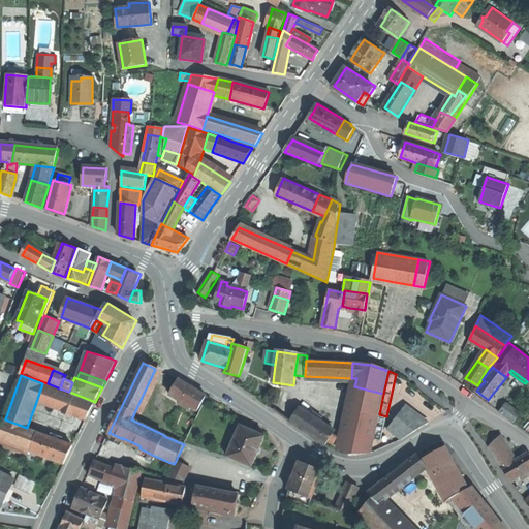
[(197,410),(206,396),(191,386),(179,379),(169,395),(197,410)]
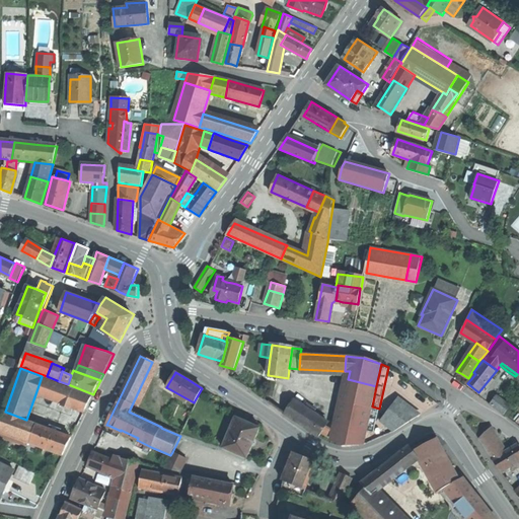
[(92,395),(42,376),(36,391),(86,410),(92,395)]
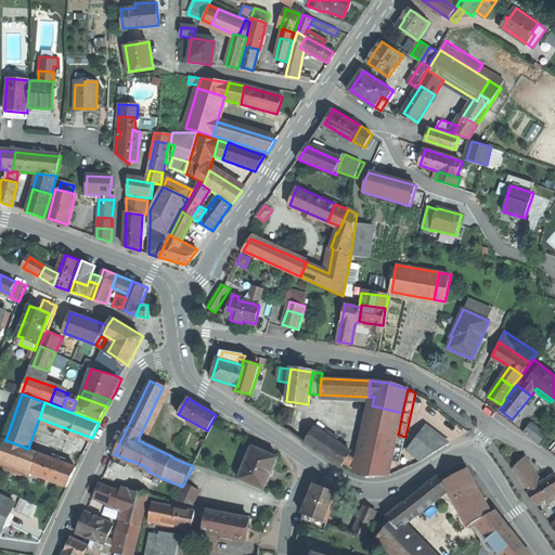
[(366,477),(388,475),(395,448),(398,435),(402,413),(372,405),(359,463),(357,472),(366,477)]
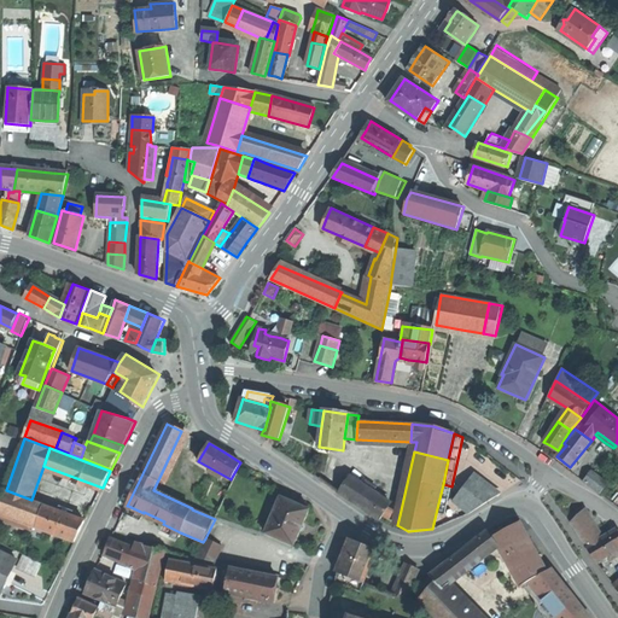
[(583,481),(598,491),(605,482),(592,471),(583,481)]
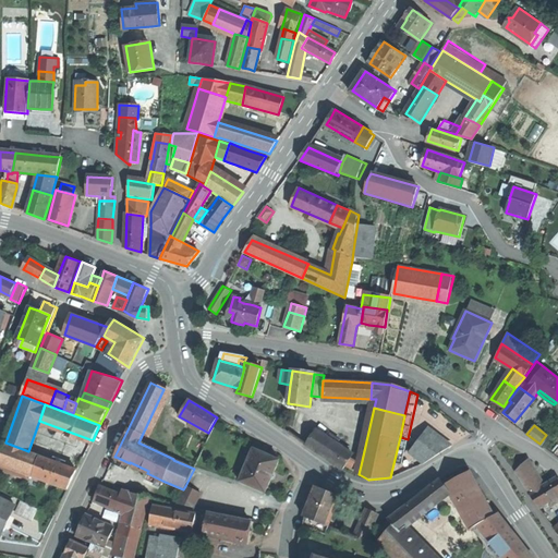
[(317,428),(305,445),(323,457),(342,470),(346,465),(350,459),(353,455),(317,428)]
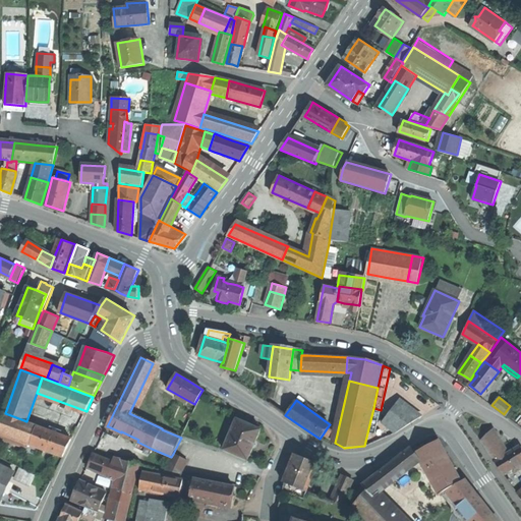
[(400,400),(382,423),(395,433),(420,416),(400,400)]
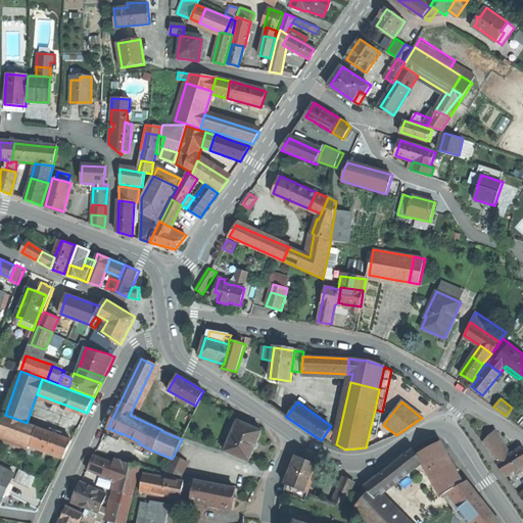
[(19,441),(32,445),(38,427),(27,423),(5,415),(0,428),(0,434),(13,439),(19,441)]
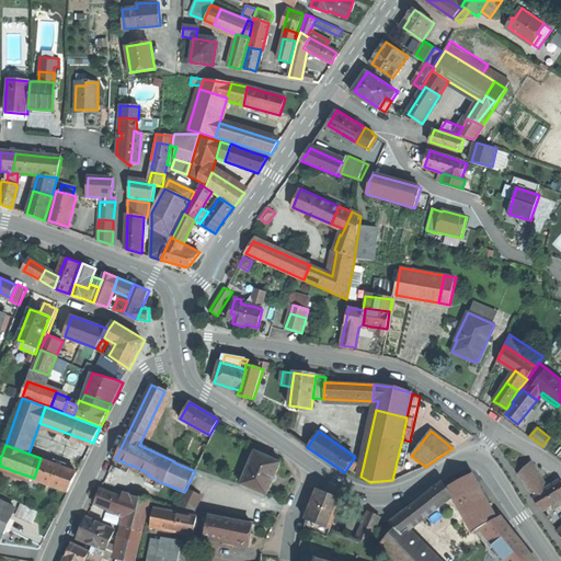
[(240,483),(266,494),(274,478),(281,461),(254,450),(240,483)]
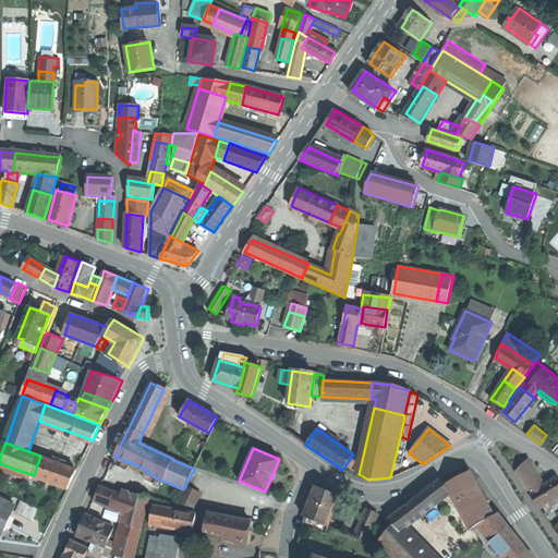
[(40,456),(34,475),(69,488),(74,478),(79,469),(67,464),(55,460),(40,456)]
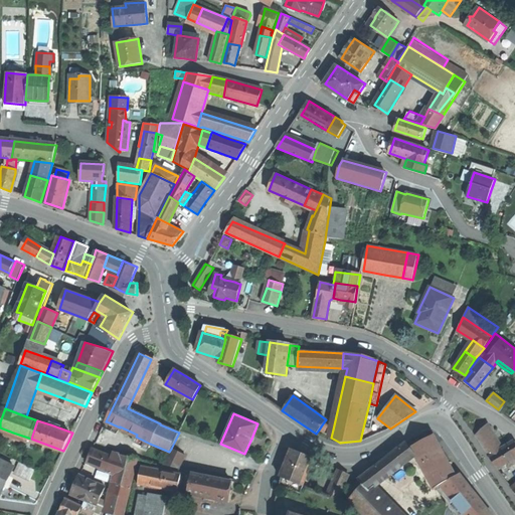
[(118,432),(120,427),(107,421),(105,424),(118,432)]
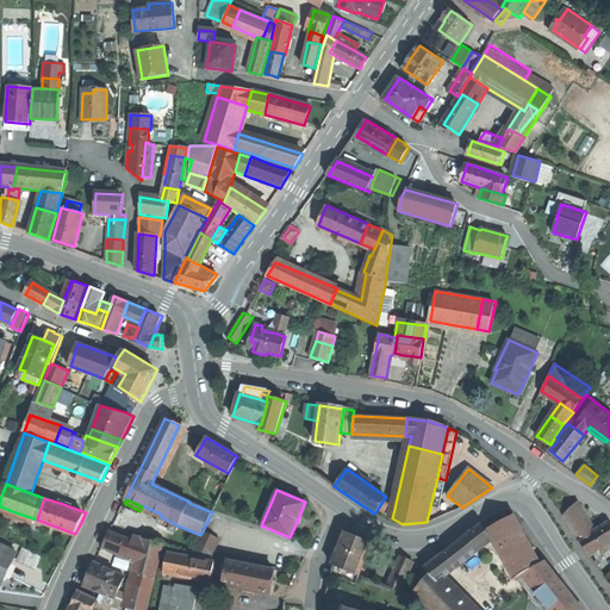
[(394,509),(383,502),(378,509),(392,518),(394,509)]
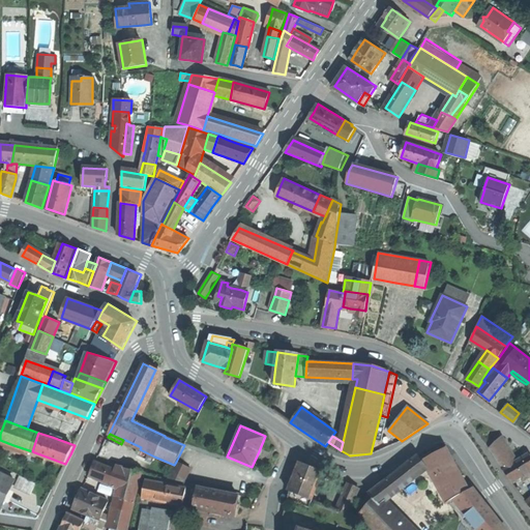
[(494,454),(503,470),(518,461),(505,443),(501,436),(489,447),(494,454)]
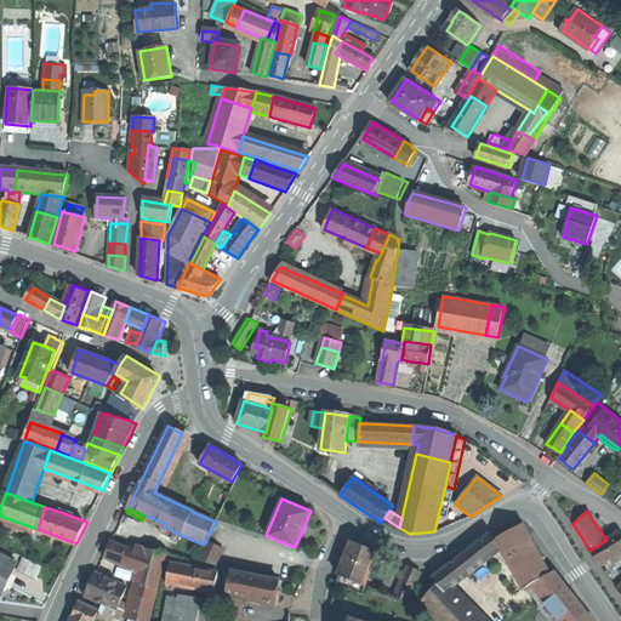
[(522,525),(495,540),(522,590),(533,584),(548,575),(522,525)]
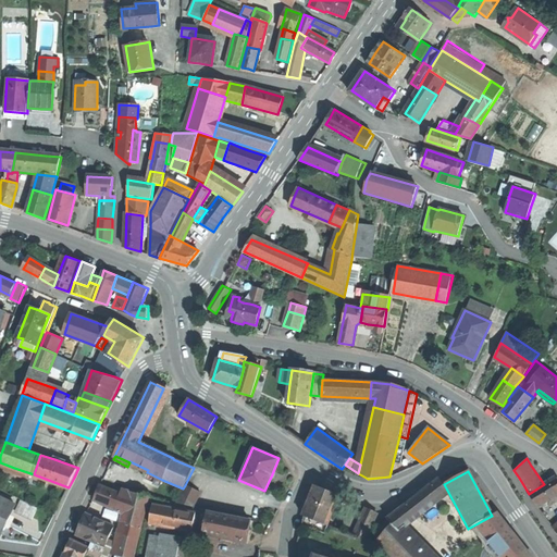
[(161,483),(162,480),(147,472),(145,475),(161,483)]
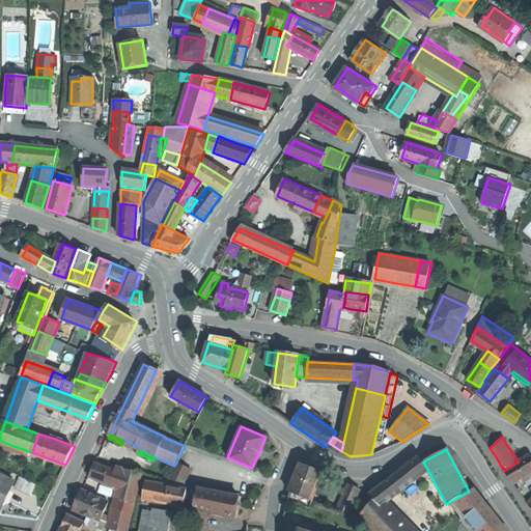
[(504,471),(511,482),(530,470),(530,456),(530,455),(519,462),(504,471)]
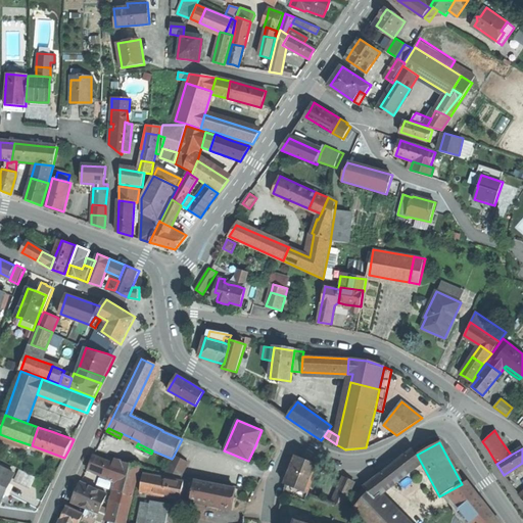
[(364,487),(368,491),(374,498),(421,463),(412,449),(392,465),(364,487)]
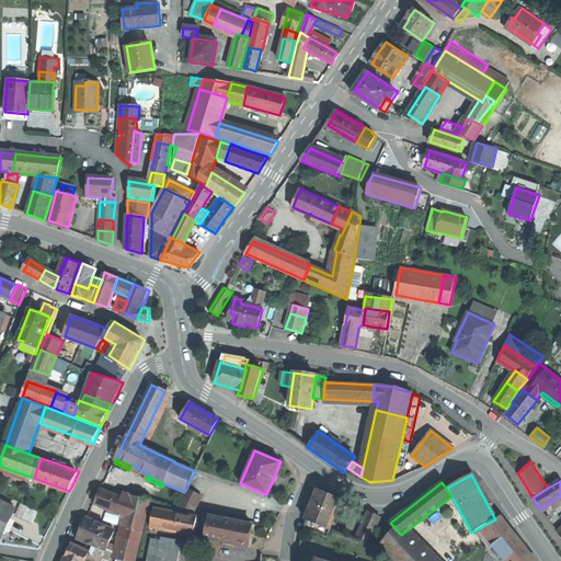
[(94,504),(125,516),(115,559),(125,560),(134,560),(135,554),(137,554),(150,500),(130,495),(123,492),(123,494),(114,491),(114,493),(101,489),(98,496),(94,504)]
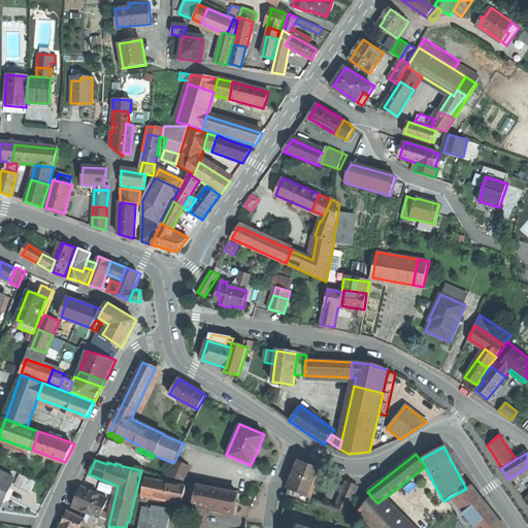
[(188,465),(175,460),(173,463),(167,476),(185,481),(188,465)]
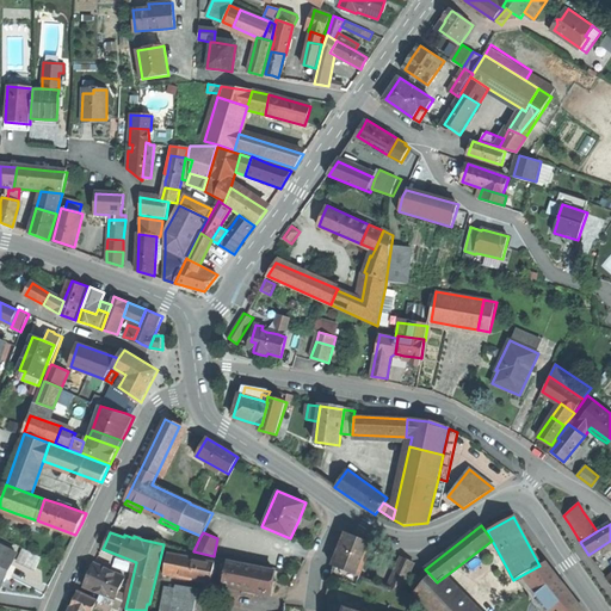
[(332,565),(359,576),(372,544),(345,532),(338,549),(332,565)]
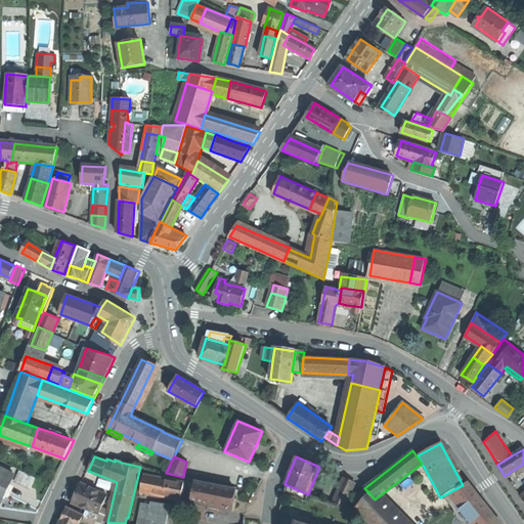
[(0,503),(1,504),(7,490),(15,474),(0,467),(0,503)]
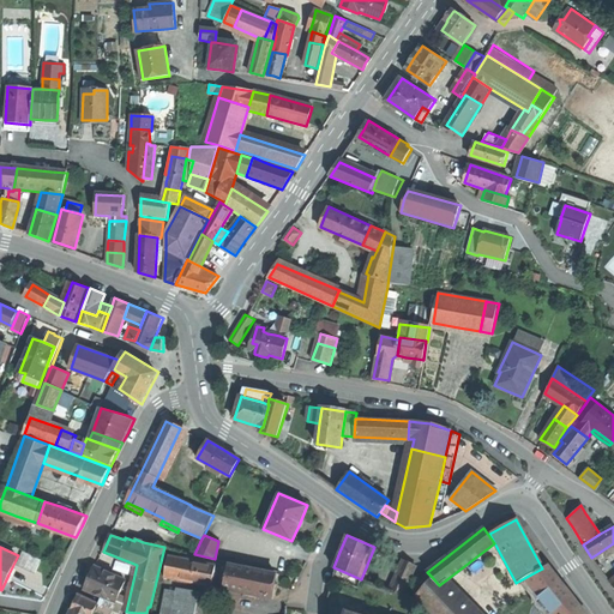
[(595,563),(605,576),(613,569),(613,557),(611,552),(595,563)]
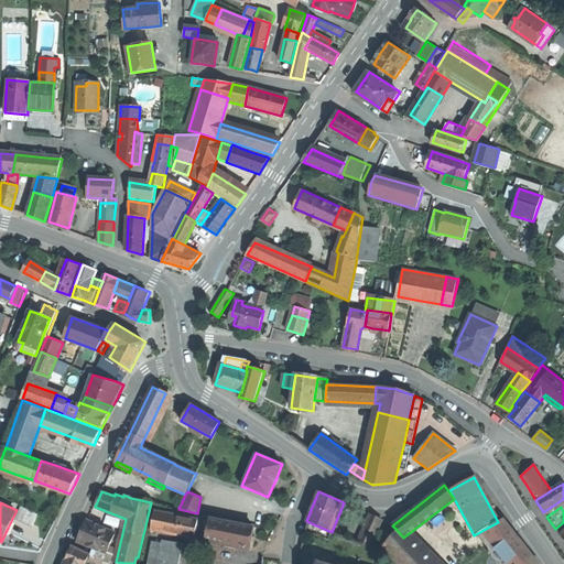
[(23,521),(34,527),(40,513),(30,509),(23,521)]
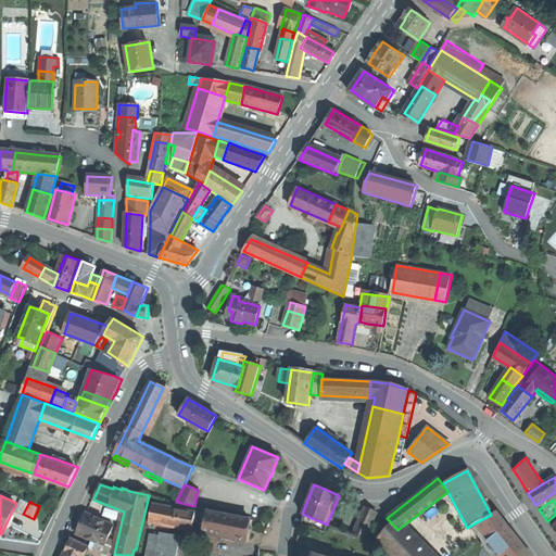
[(149,522),(191,531),(193,519),(196,512),(152,503),(149,522)]
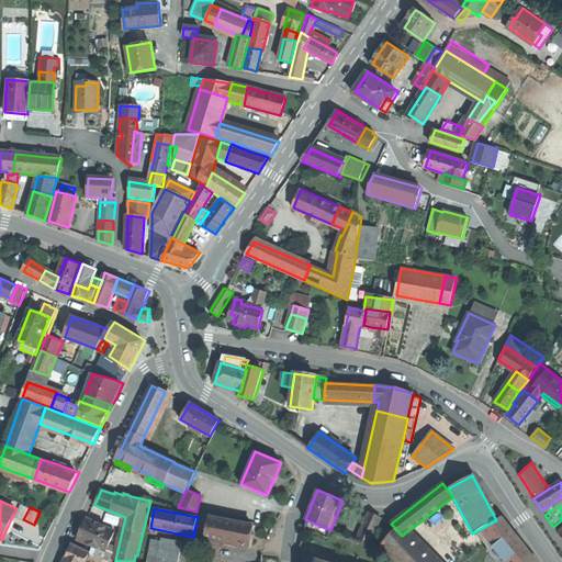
[(356,540),(367,544),(380,518),(369,513),(356,540)]
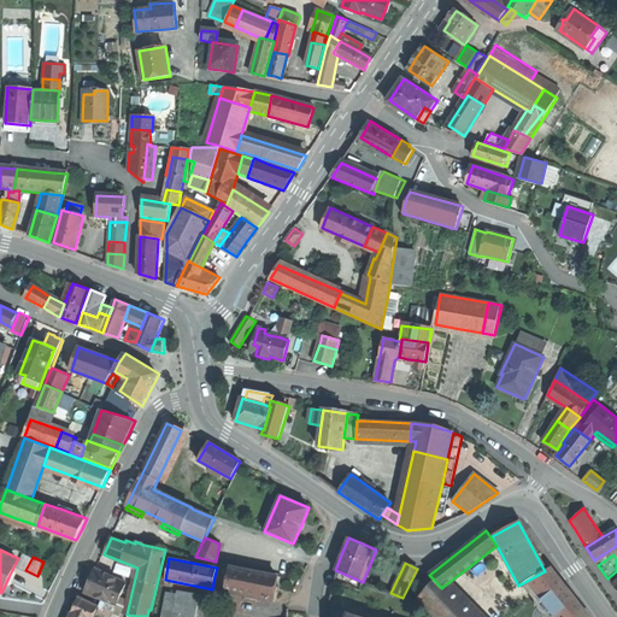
[(90,579),(84,591),(103,599),(100,605),(113,611),(127,582),(95,568),(90,579)]
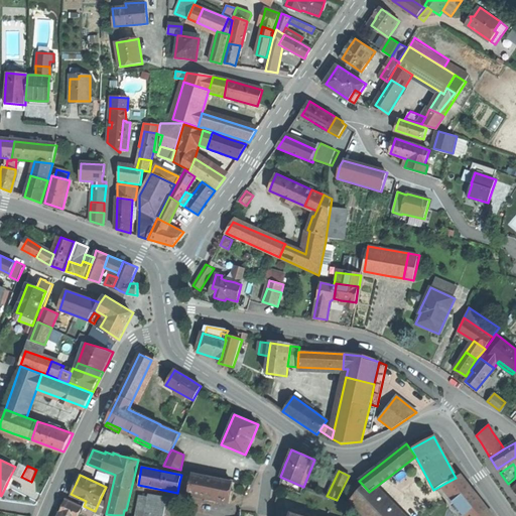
[(191,475),(187,495),(228,502),(230,492),(232,482),(191,475)]
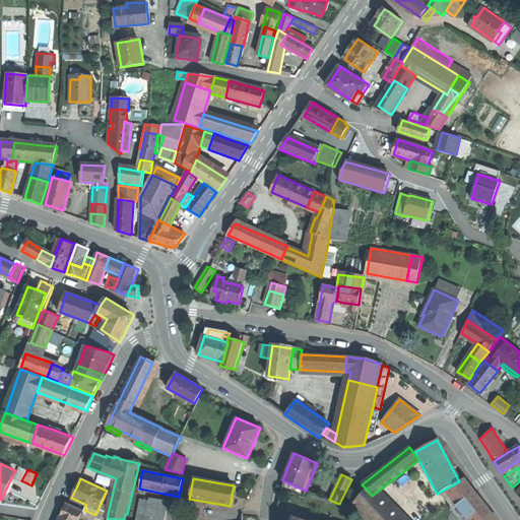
[(496,519),(464,478),(459,481),(446,489),(469,519),(496,519)]
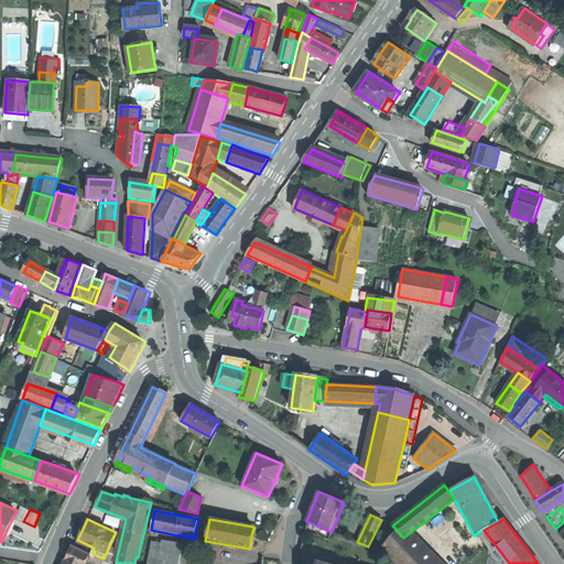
[(383,532),(388,539),(397,530),(392,525),(383,532)]
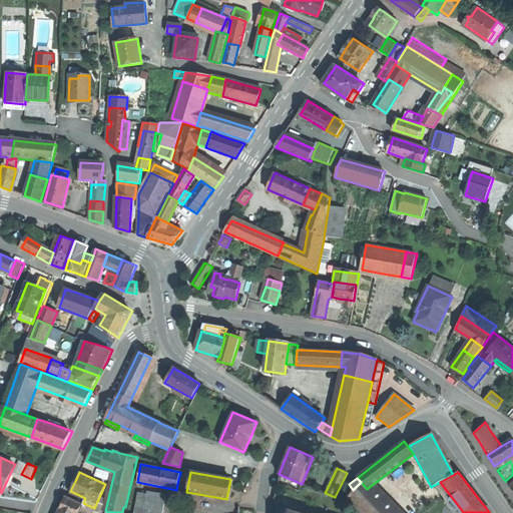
[(353,490),(346,498),(360,512),(390,512),(367,489),(361,482),(353,490)]
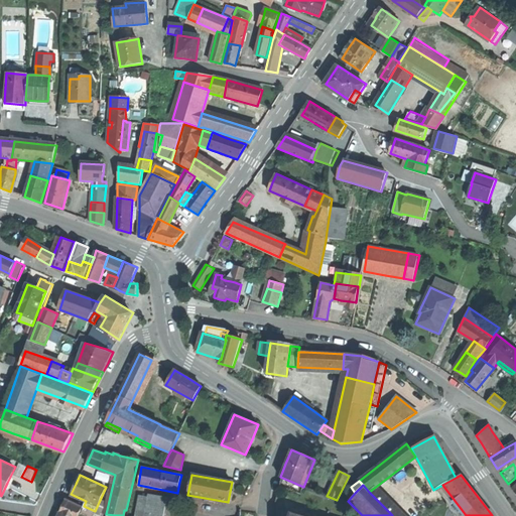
[(149,494),(148,497),(139,495),(135,515),(162,515),(166,498),(149,494)]
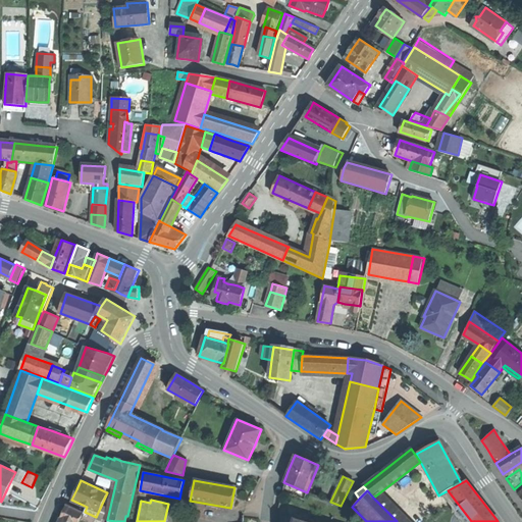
[(61,518),(68,521),(77,521),(83,513),(66,505),(63,512),(61,518)]
